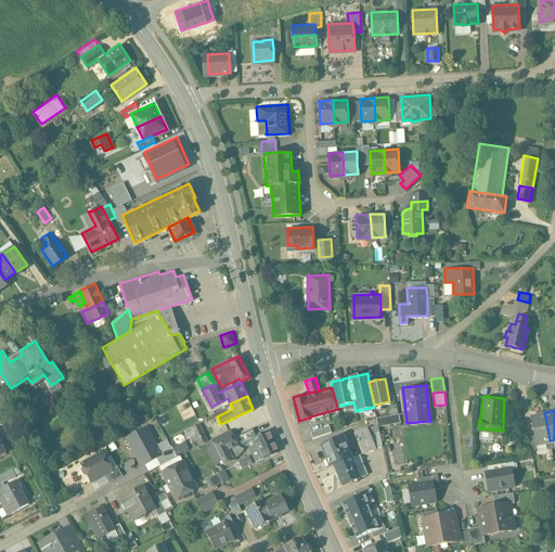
[(399,412),(376,416),(377,425),(400,420),(399,412)]
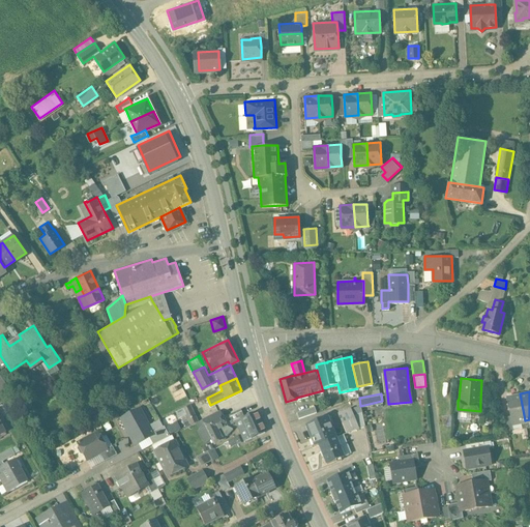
[(520,393),(507,396),(510,414),(511,422),(512,422),(521,421),(525,420),(520,393)]
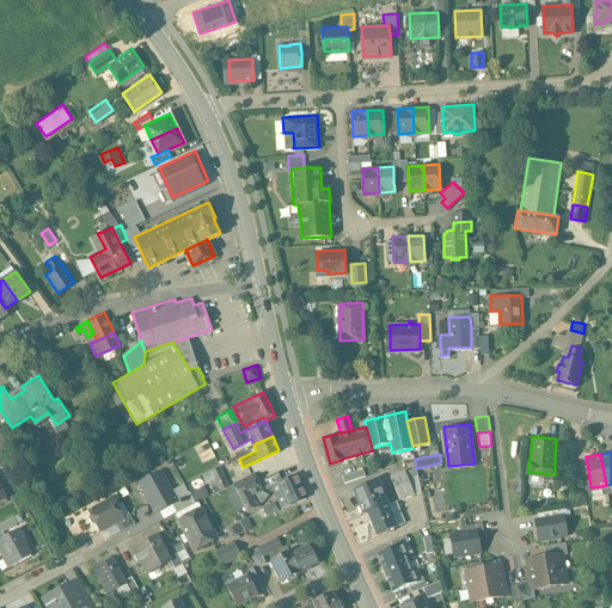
[(165,465),(139,478),(158,508),(182,496),(165,465)]
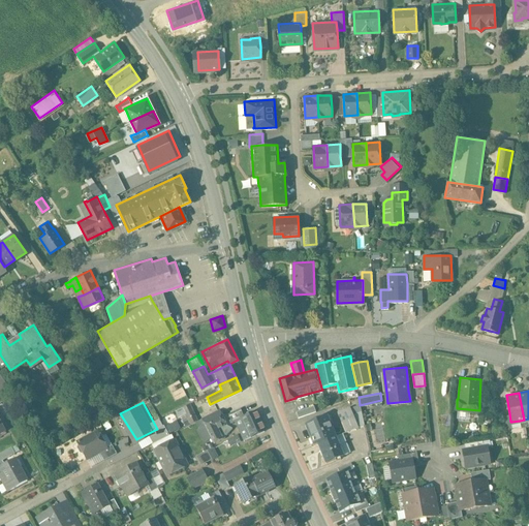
[(197,419),(189,403),(182,406),(190,423),(197,419)]
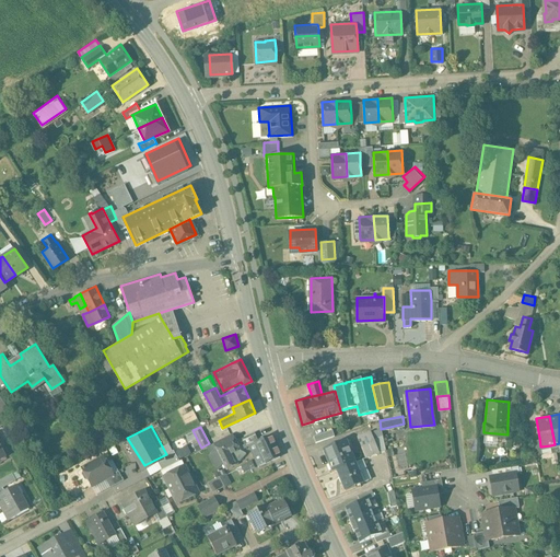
[(333,428),(314,434),(316,441),(335,434),(333,428)]
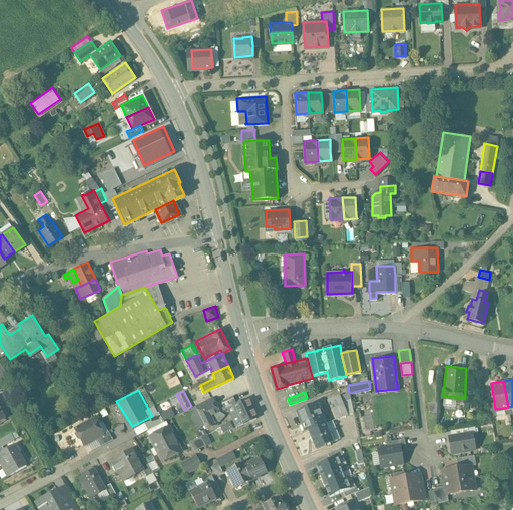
[(232,394),(221,400),(225,408),(228,406),(236,402),(232,394)]
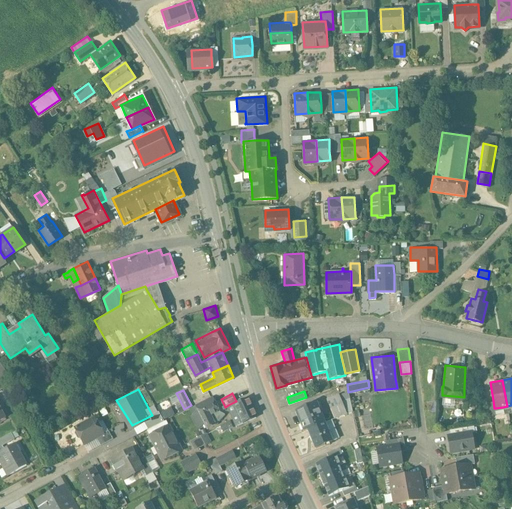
[(342,399),(339,393),(327,398),(334,417),(352,410),(350,397),(342,399)]
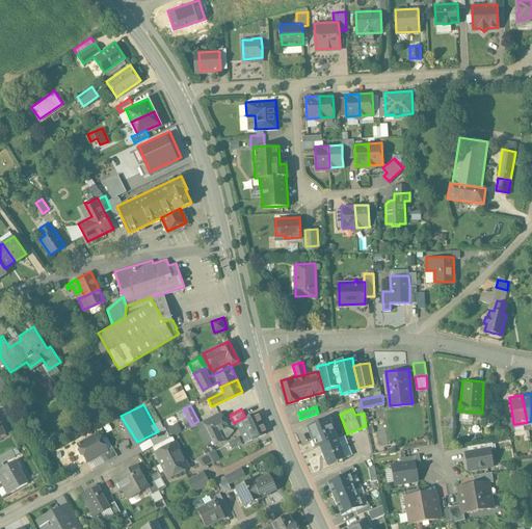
[(220,411),(203,420),(215,444),(224,440),(219,430),(229,426),(220,411)]
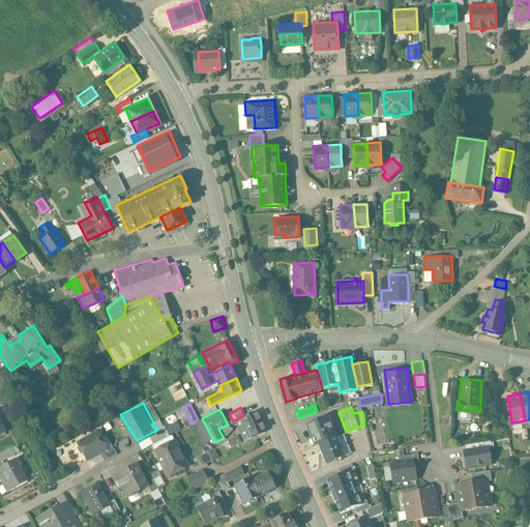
[(244,415),(236,419),(245,439),(265,430),(256,410),(244,415)]
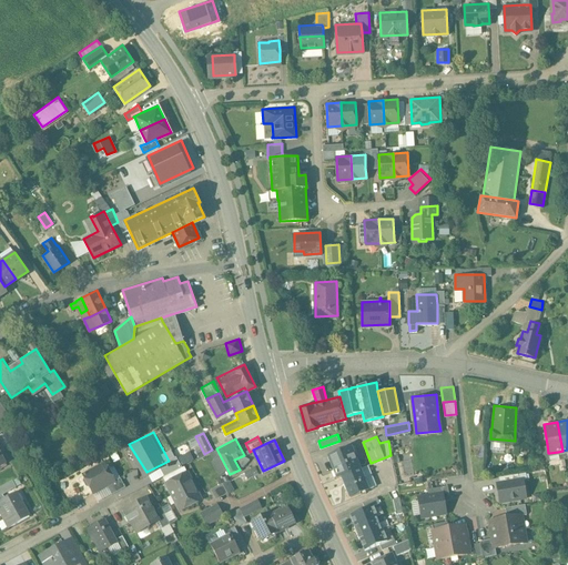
[(547,444),(540,445),(543,460),(550,458),(549,453),(548,453),(547,444)]
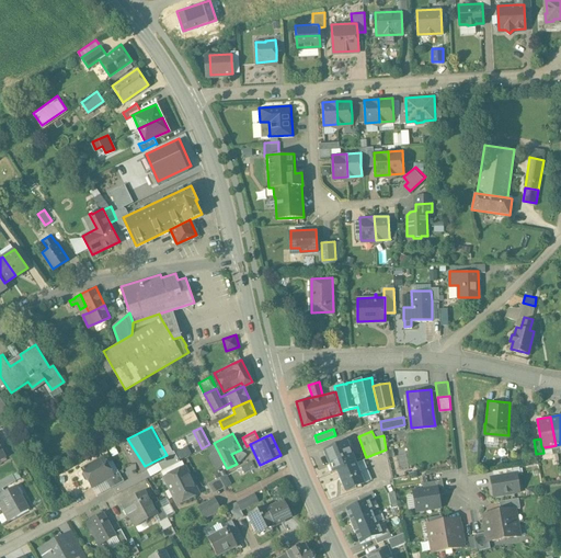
[(347,440),(324,450),(333,470),(338,468),(355,460),(347,440)]
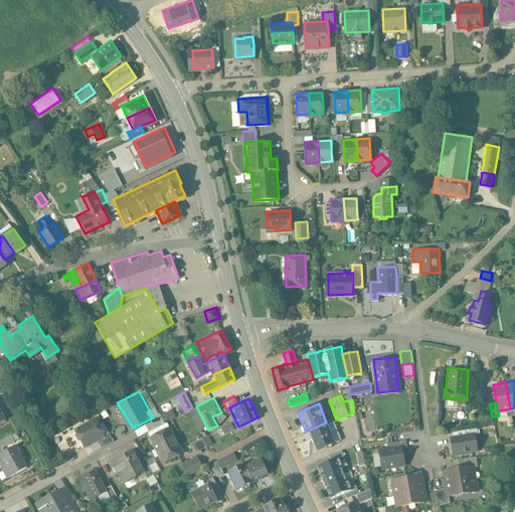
[(104,434),(95,417),(75,429),(76,431),(76,434),(78,438),(81,439),(84,445),(97,439),(104,435),(104,434)]
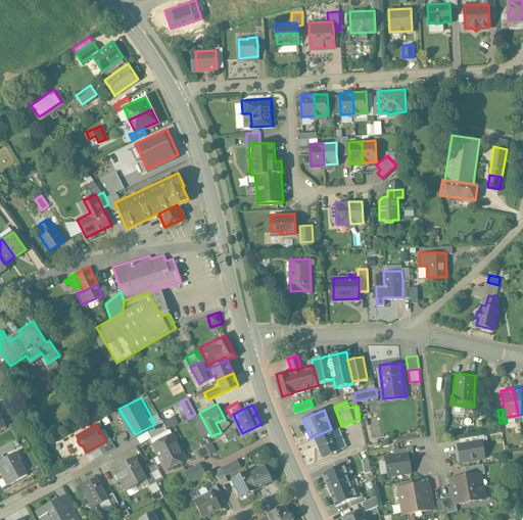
[(228,438),(238,434),(235,427),(225,432),(228,438)]
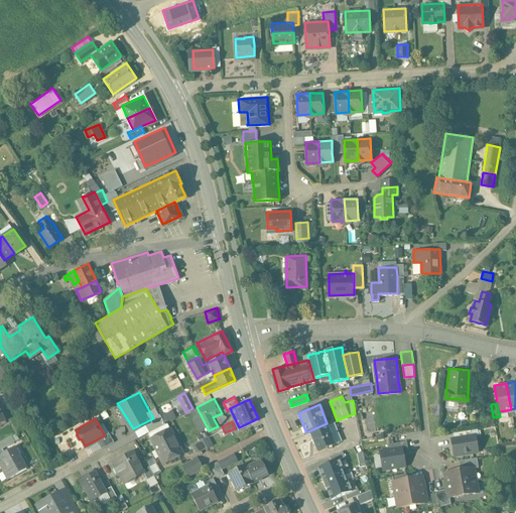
[(342,438),(335,421),(328,424),(335,442),(341,440),(341,439),(342,438)]
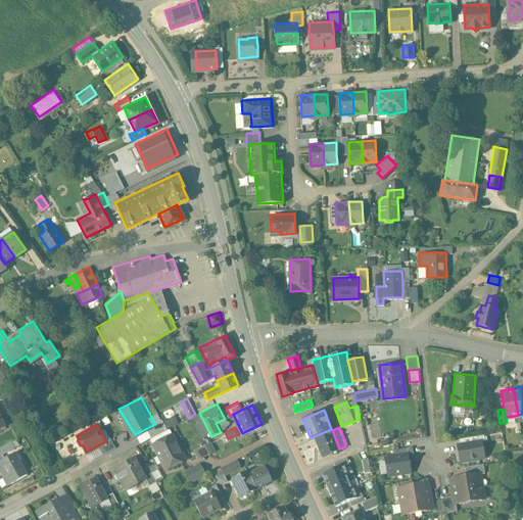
[(169,428),(158,433),(160,438),(172,433),(169,428)]
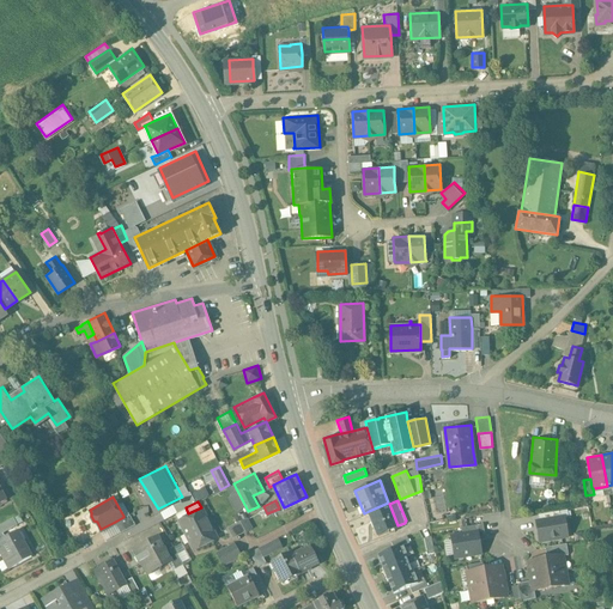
[(388,503),(369,511),(375,525),(378,533),(377,533),(378,534),(398,527),(398,525),(389,504),(388,503)]
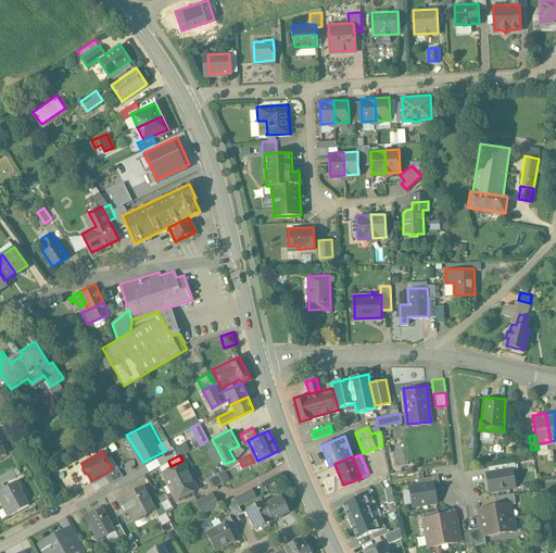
[(171,466),(163,470),(176,498),(197,488),(182,461),(171,466)]
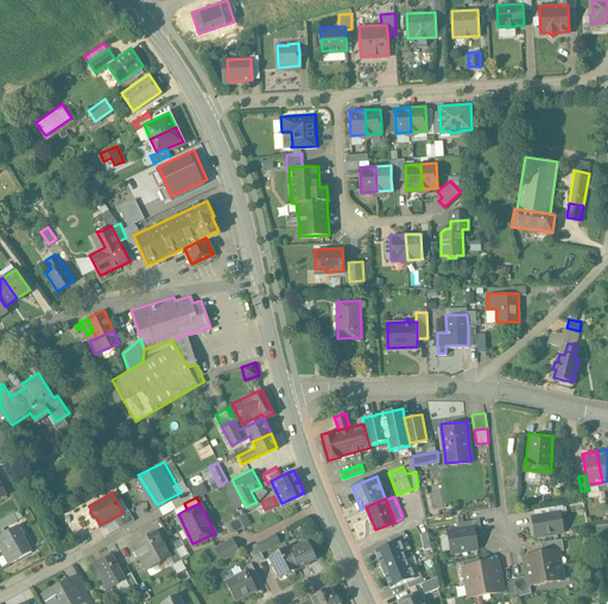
[(555,504),(533,508),(534,515),(556,512),(555,504)]
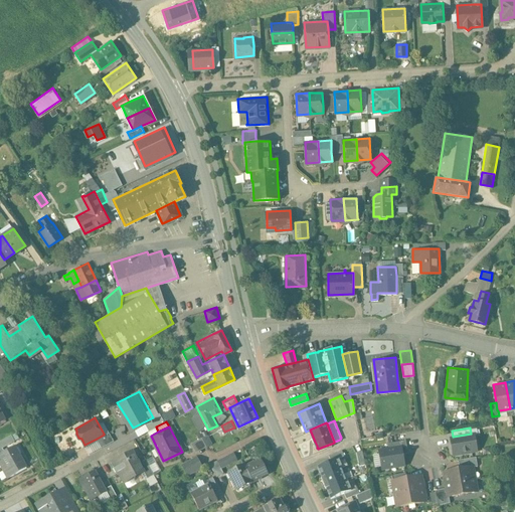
[(104,435),(97,439),(102,447),(114,440),(109,432),(104,434),(104,435)]
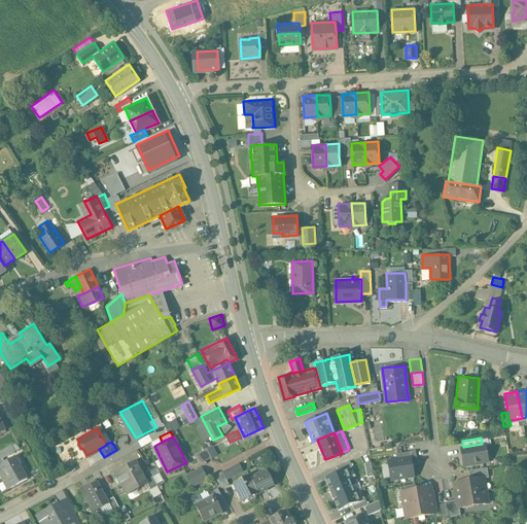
[(463,447),(460,447),(461,453),(463,454),(463,457),(462,459),(463,463),(483,460),(483,455),(487,454),(485,443),(482,444),(463,447)]
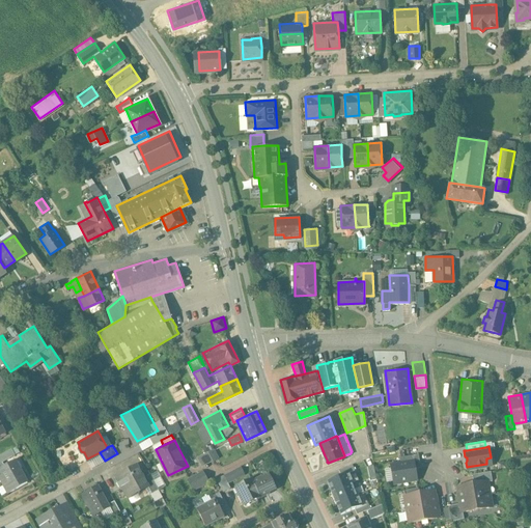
[(11,447),(0,452),(0,455),(2,461),(16,453),(11,447)]
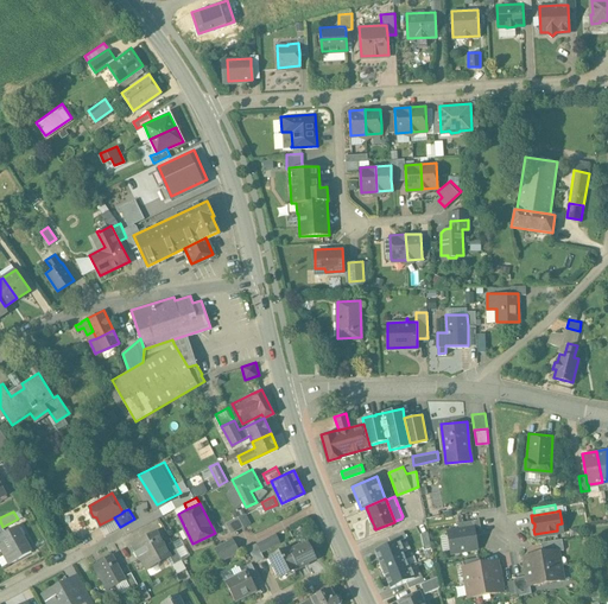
[(249,522),(245,513),(238,515),(244,526),(249,522)]
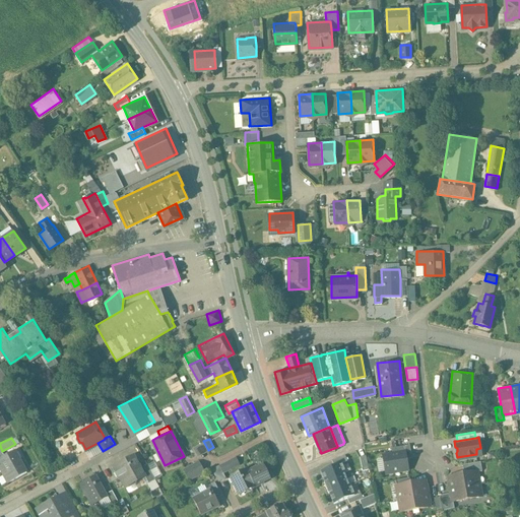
[(203,441),(194,446),(198,455),(208,450),(203,441)]
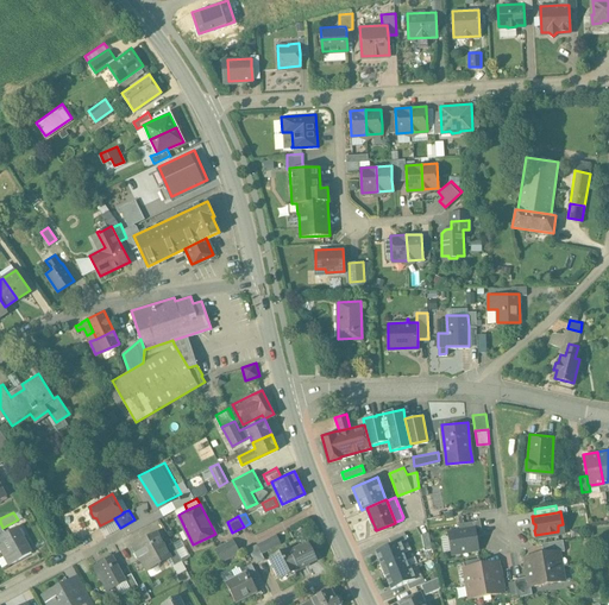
[(460,522),(459,522),(460,529),(475,527),(481,525),(479,518),(463,521),(460,522)]
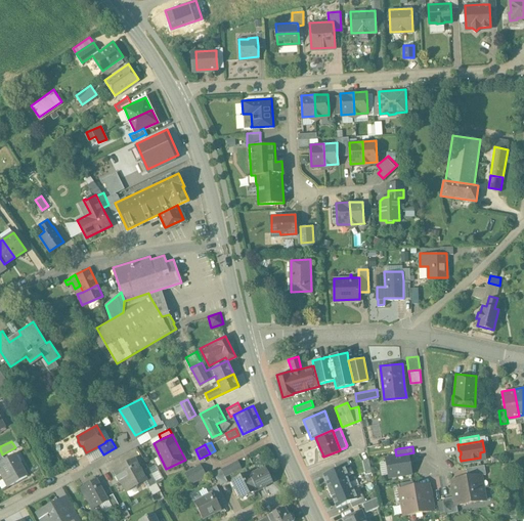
[(15,452),(0,460),(0,471),(7,484),(27,474),(15,452)]
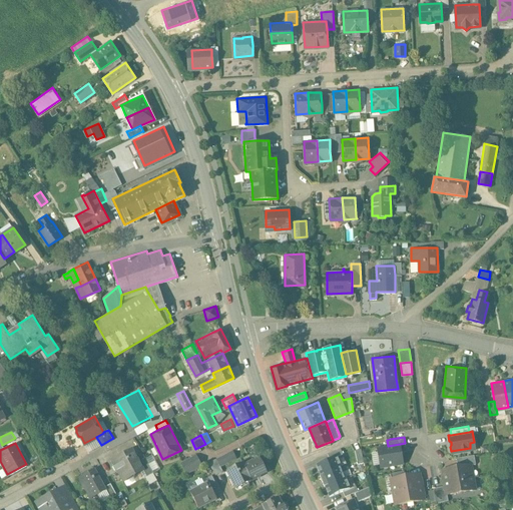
[(388,446),(378,448),(381,465),(403,462),(400,444),(388,446)]
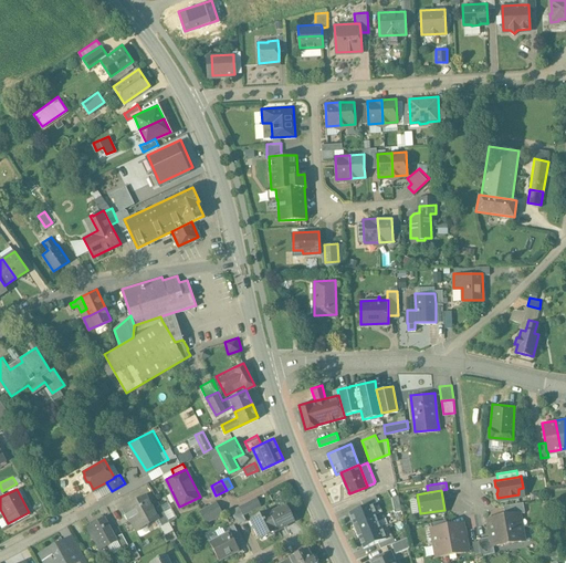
[(146,493),(123,506),(136,530),(137,530),(136,528),(146,521),(148,524),(147,521),(157,515),(158,519),(159,518),(154,507),(146,493)]
